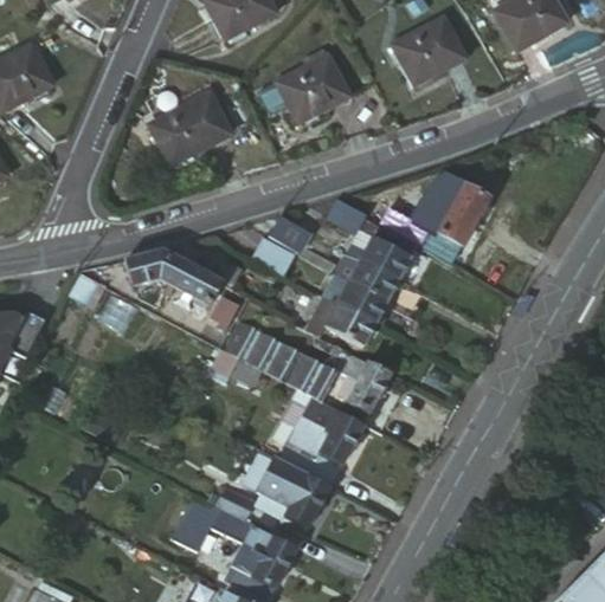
[(212,0),(200,6),(218,45),(268,20),(258,0),(212,0)]
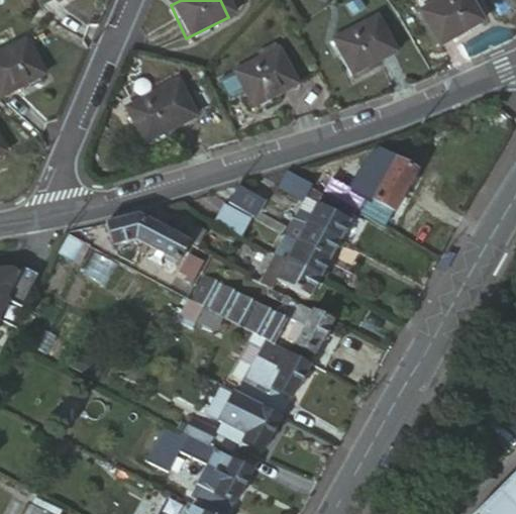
[(421,0),(396,13),(412,44),(455,23),(442,0),(421,0)]
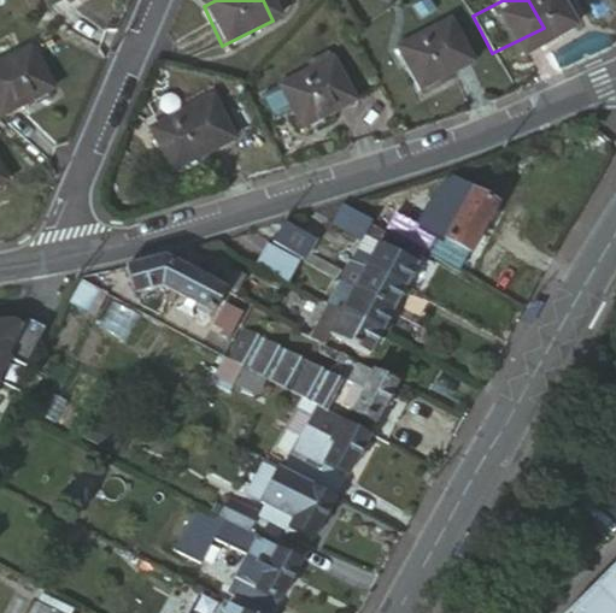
[(422,30),(371,56),(388,93),(441,66),(422,30)]
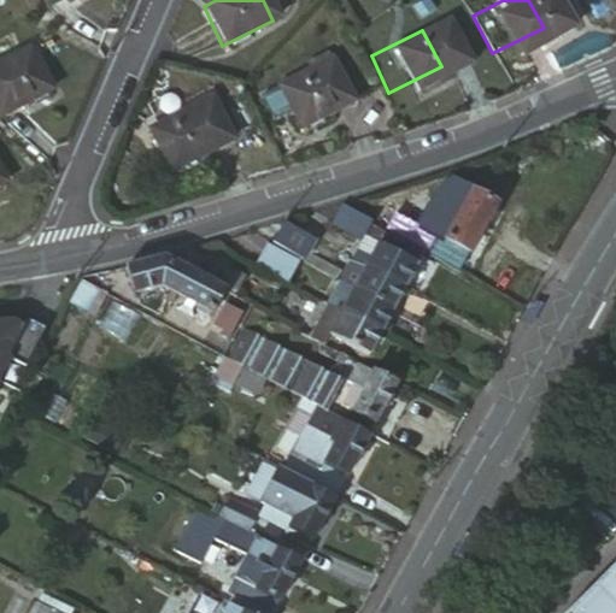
[(45,31),(0,52),(0,69),(12,93),(64,71),(45,31)]
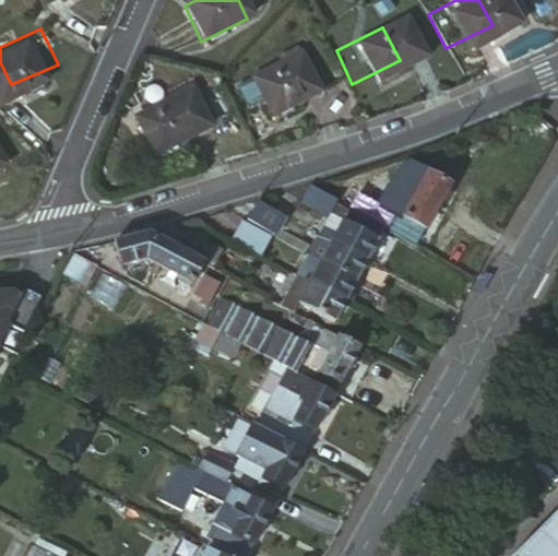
[(286,59),(239,83),(257,119),(304,94),(286,59)]
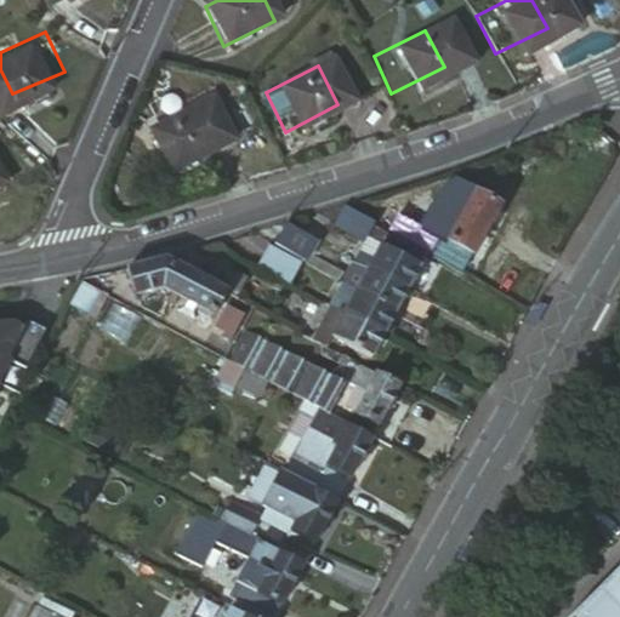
[(219,102),(157,131),(177,173),(239,144),(219,102)]
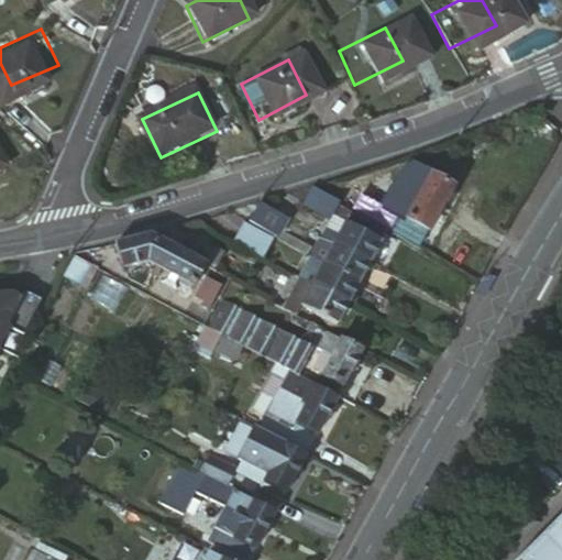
[(0,163),(13,157),(0,127),(0,163)]
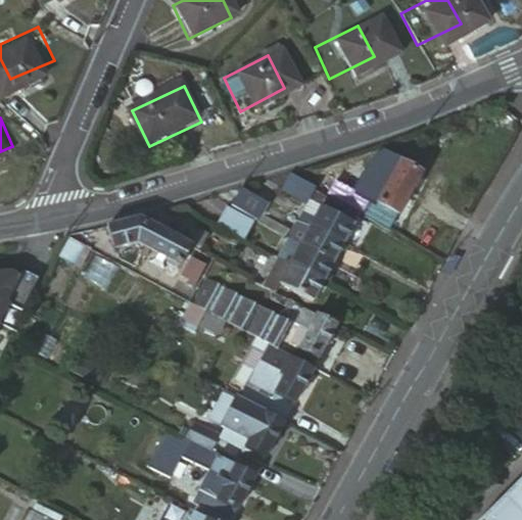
[(382,152),(371,171),(382,176),(378,182),(385,186),(377,200),(396,210),(419,170),(399,159),(398,162),(382,152)]
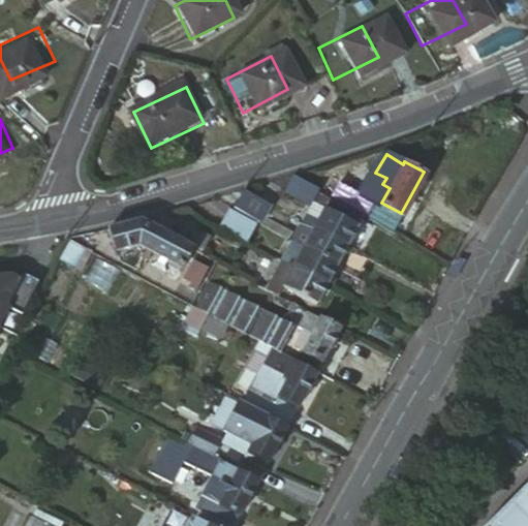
[(292,177),(285,193),(308,203),(313,193),(317,187),(292,177)]
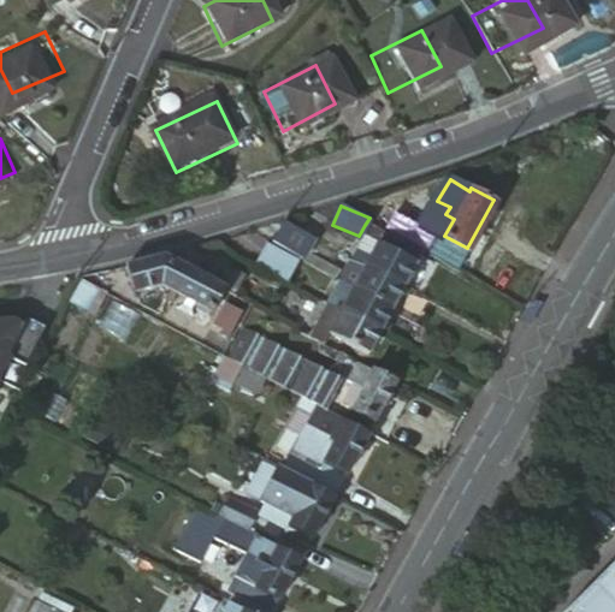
[(307,230),(285,219),(275,239),(297,250),(301,241),(307,230)]
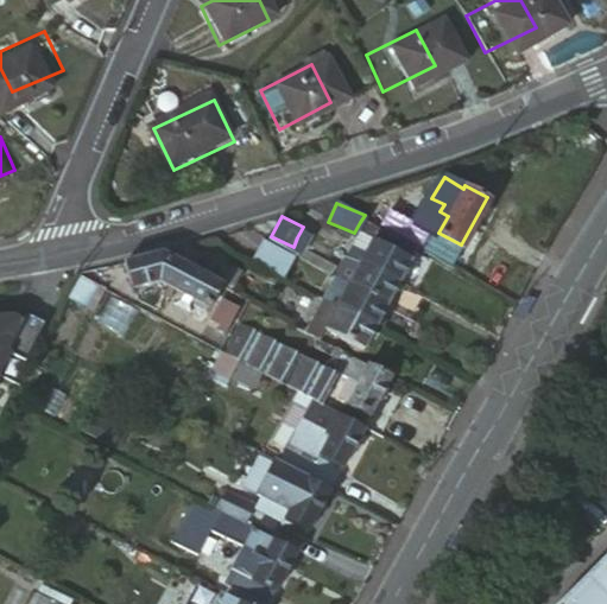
[(358,235),(378,246),(380,243),(385,234),(360,222),(354,233),(358,235)]
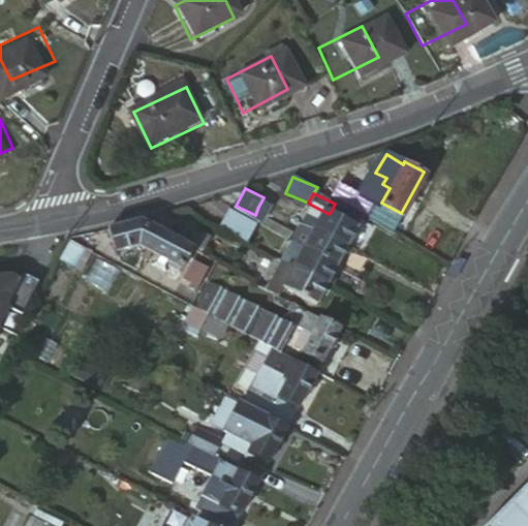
[(331,212),(356,225),(361,217),(335,204),(331,212)]
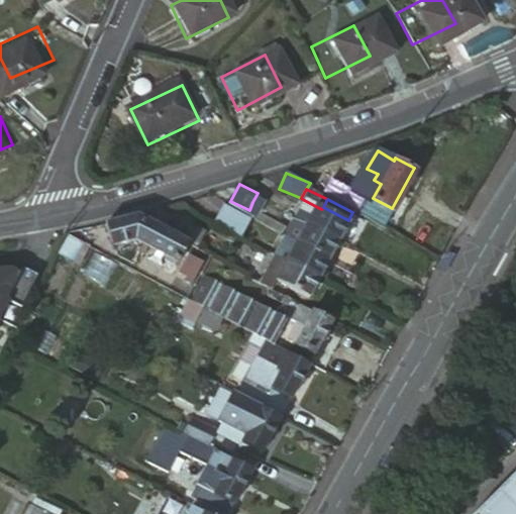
[(248,214),(221,200),(213,215),(240,230),(248,214)]
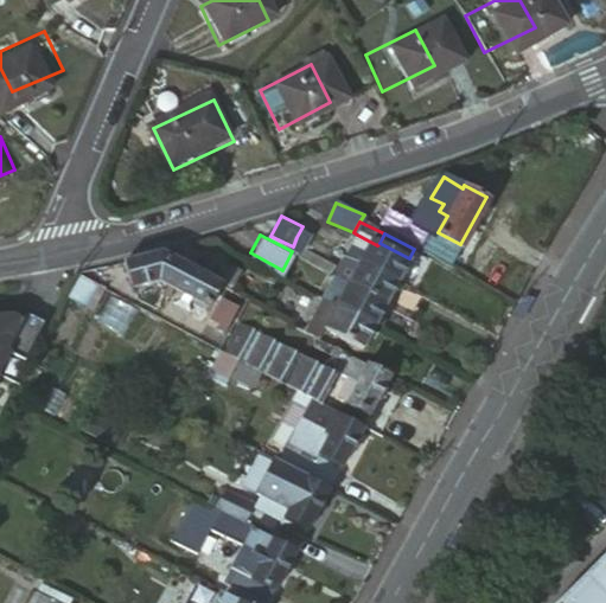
[(357,235),(348,251),(369,262),(377,245),(357,235)]
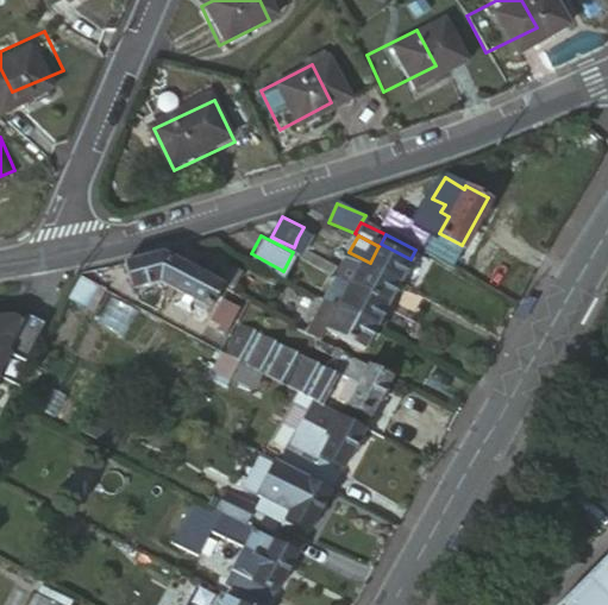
[(294,247),(293,252),(331,271),(338,258),(298,238),(294,247)]
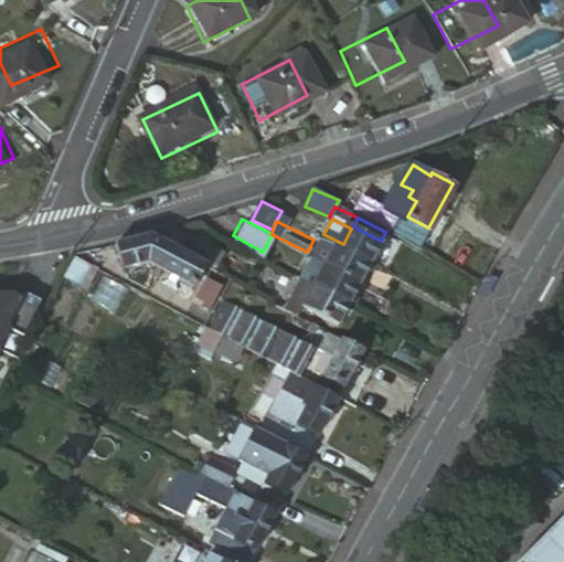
[(343,244),(371,260),(381,241),(353,226),(351,229),(343,244)]
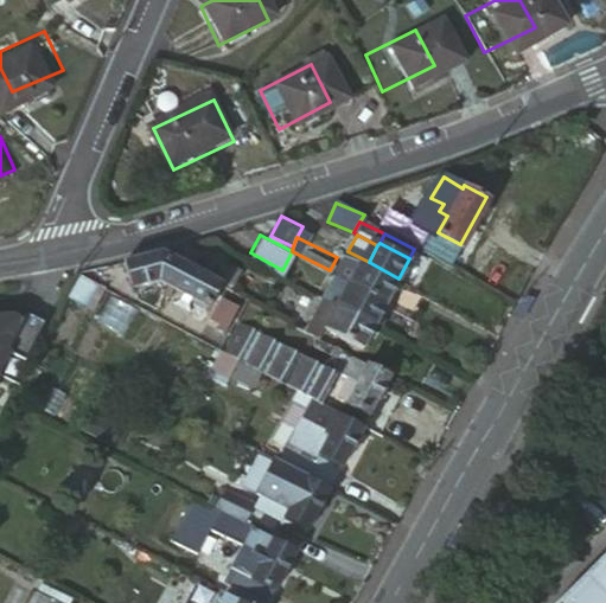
[(163,249),(125,260),(132,289),(163,281),(208,305),(222,281),(163,249)]
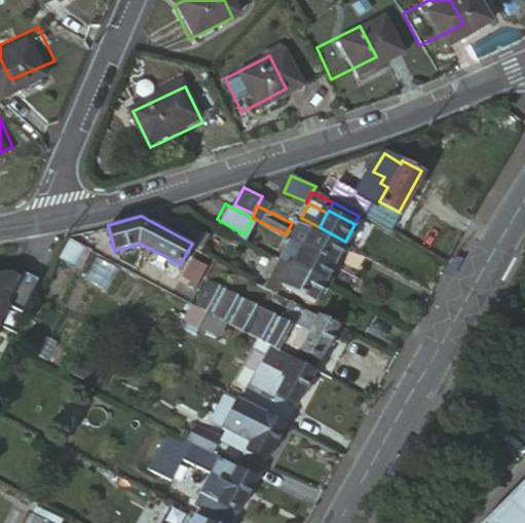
[(291,237),(308,247),(320,227),(301,218),(291,237)]
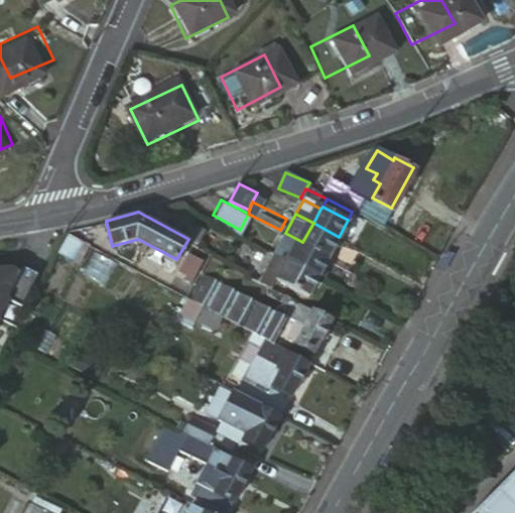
[(186,221),(180,231),(199,241),(204,229),(186,221)]
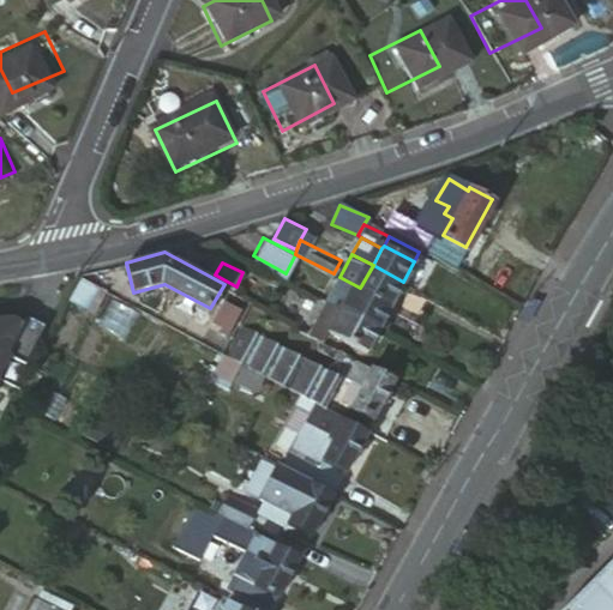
[(360,288),(390,303),(403,282),(373,265),(360,288)]
